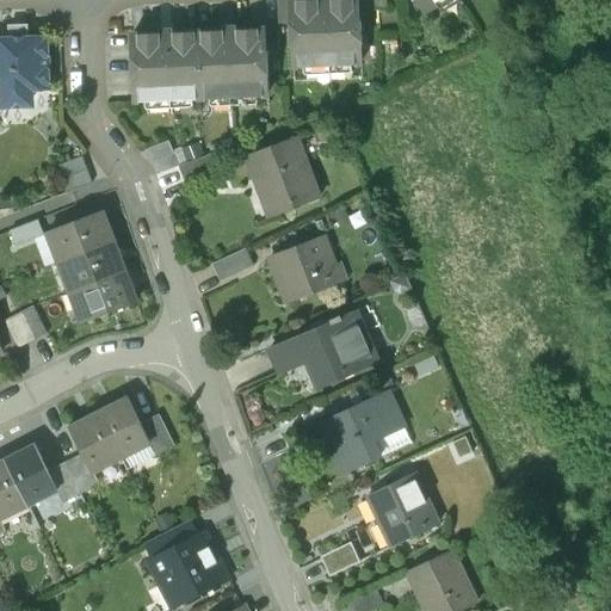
[(278,0),(279,24),(292,23),(291,0),(278,0)]
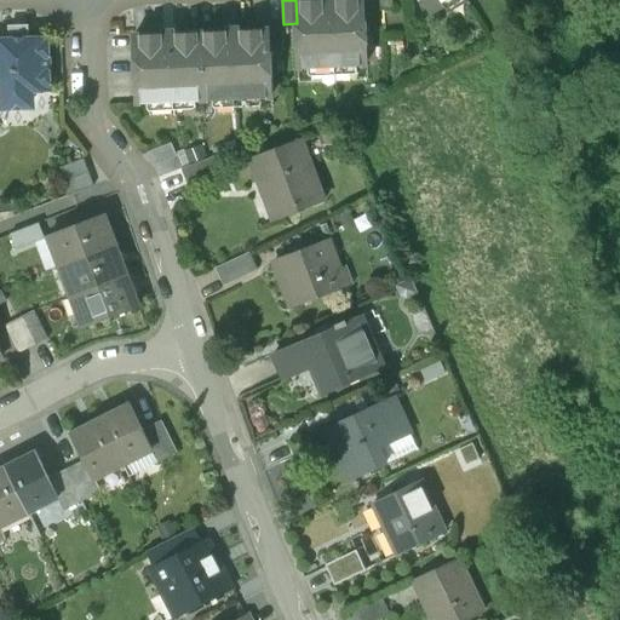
[(296,0),(297,23),(298,49),(297,50),(297,61),(299,63),(299,67),(367,64),(366,50),(368,47),(367,36),(366,35),(365,22),(363,0),(296,0)]
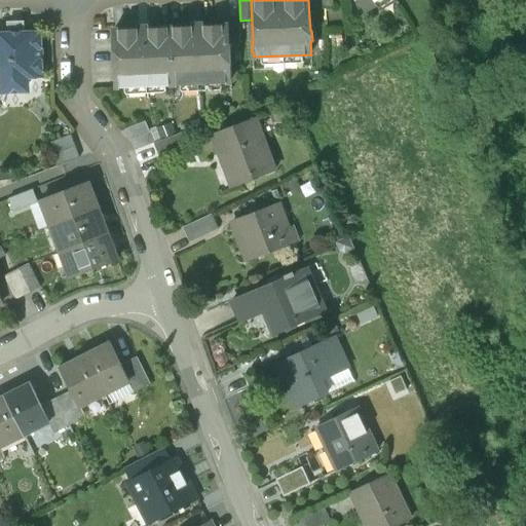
[(320,0),(308,0),(309,19),(322,19),(320,0)]
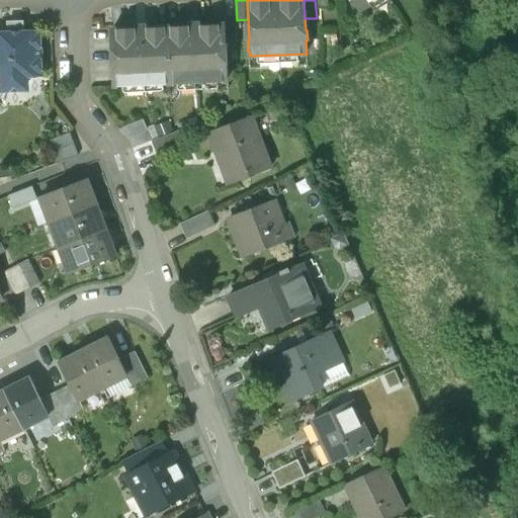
[(355,0),(361,9),(375,0),(355,0)]
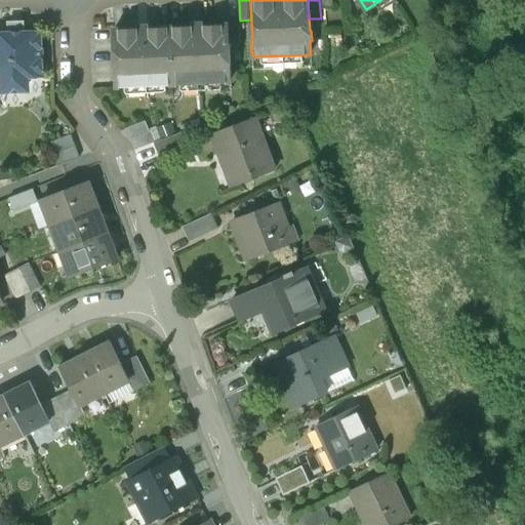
[(239,21),(228,21),(228,24),(229,43),(240,43),(239,21)]
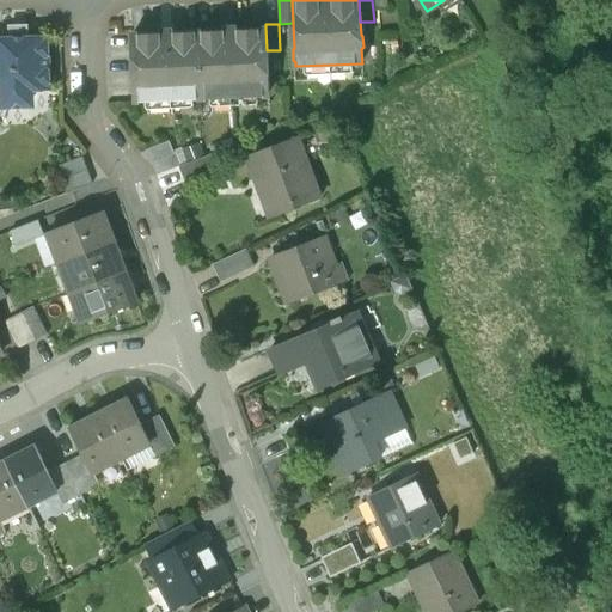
[(224,30),(199,31),(202,98),(268,95),(268,91),(270,89),(269,78),(268,77),(267,50),(265,28),(238,29),(237,28),(224,28),(224,30)]
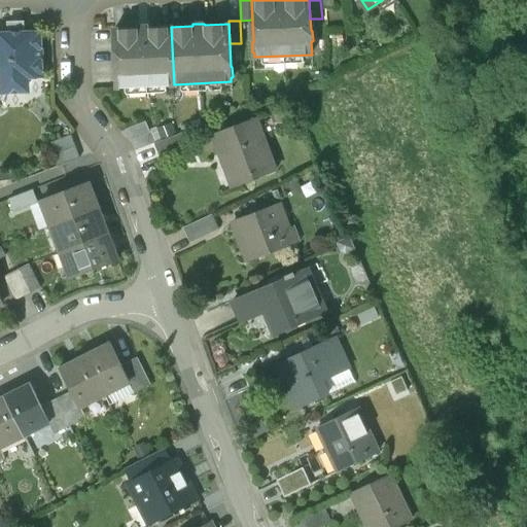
[(171,27),(149,28),(149,26),(138,27),(138,28),(114,29),(116,70),(114,72),(115,81),(116,82),(117,86),(174,84),(171,27)]
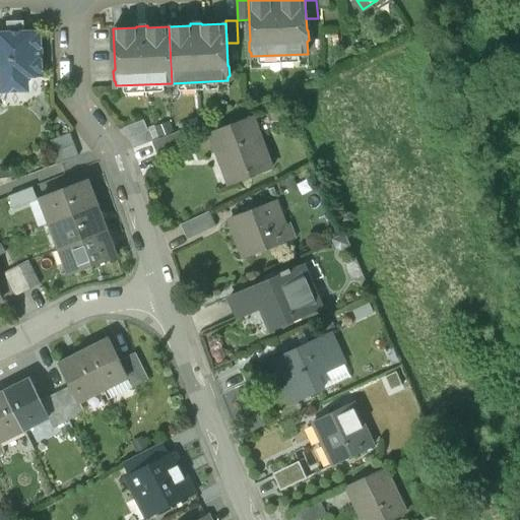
[(24,27),(7,27),(7,34),(0,33),(0,65),(2,65),(2,84),(9,89),(21,89),(27,83),(26,75),(42,74),(40,31),(24,33),(24,27)]
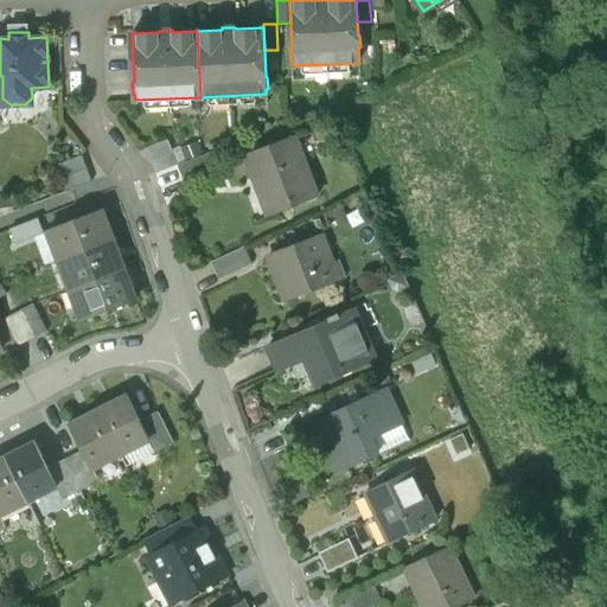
[(296,136),(249,154),(257,178),(263,176),(278,212),(319,197),(296,136)]
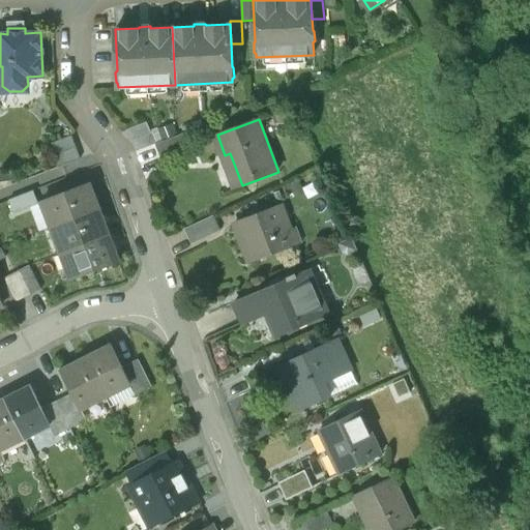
[(147,122),(125,130),(130,141),(133,140),(151,133),(147,122)]
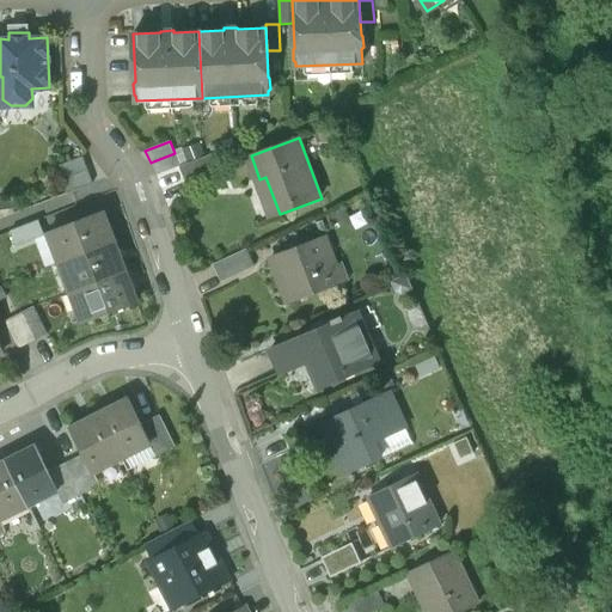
[(175,153),(153,161),(158,175),(182,165),(177,152),(175,153)]
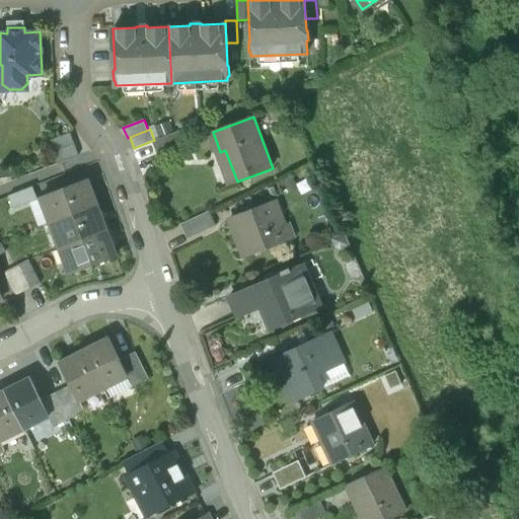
[(183,129),(154,140),(160,156),(190,145),(183,129)]
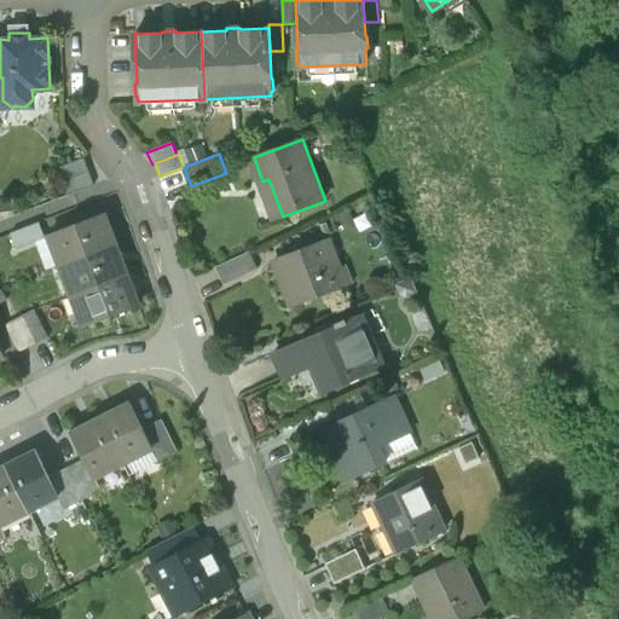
[(84,158),(57,168),(67,195),(94,185),(84,158)]
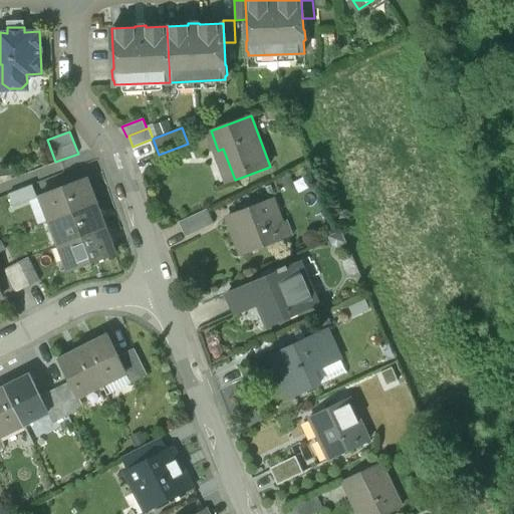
[(84,177),(45,193),(55,219),(95,203),(84,177)]
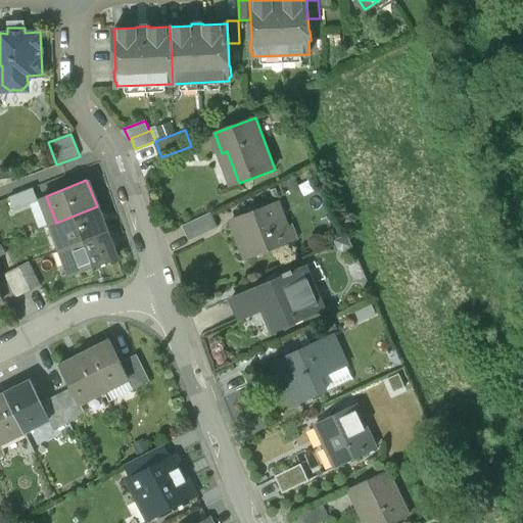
[(34,187),(8,197),(13,209),(38,200),(34,187)]
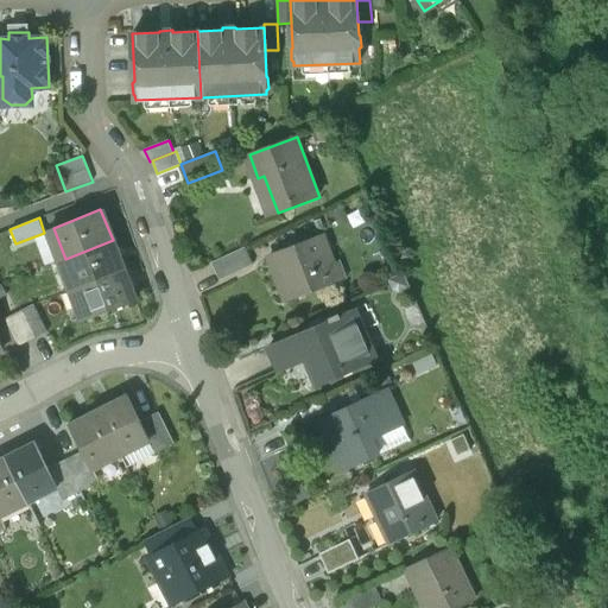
[(324,235),(271,255),(287,301),(341,282),(324,235)]
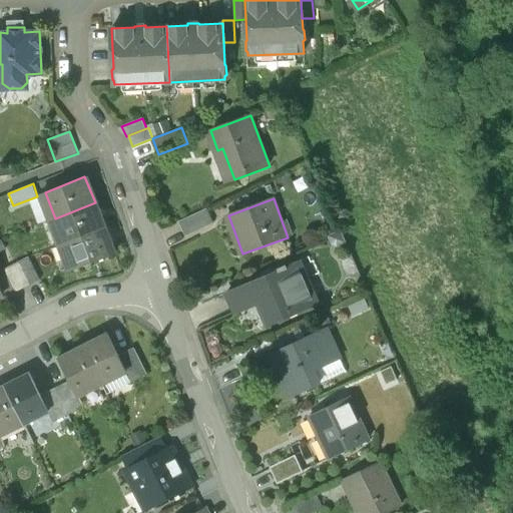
[(95,202),(55,218),(65,243),(104,227),(95,202)]
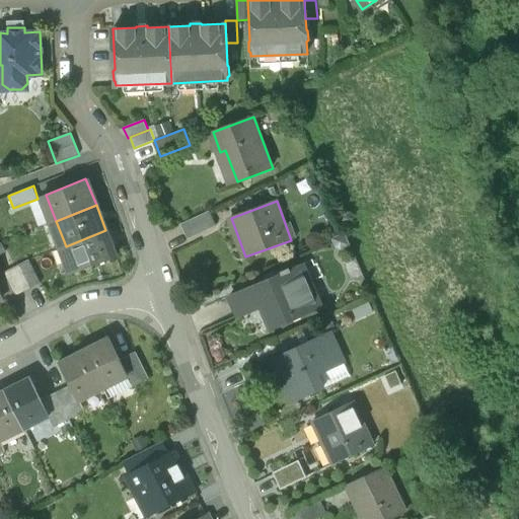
[(210,210),(182,223),(190,239),(217,226),(210,210)]
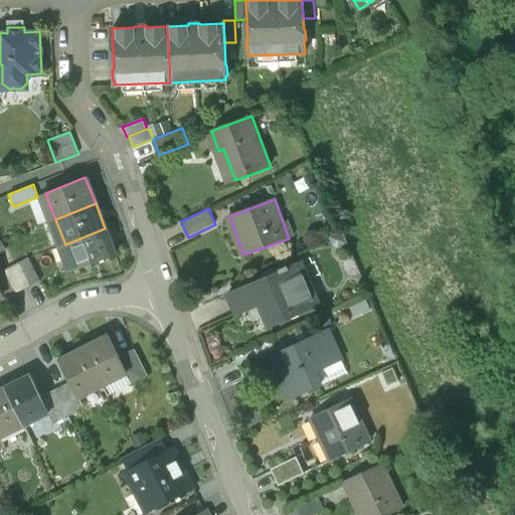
[(105,228),(65,244),(75,270),(115,254),(105,228)]
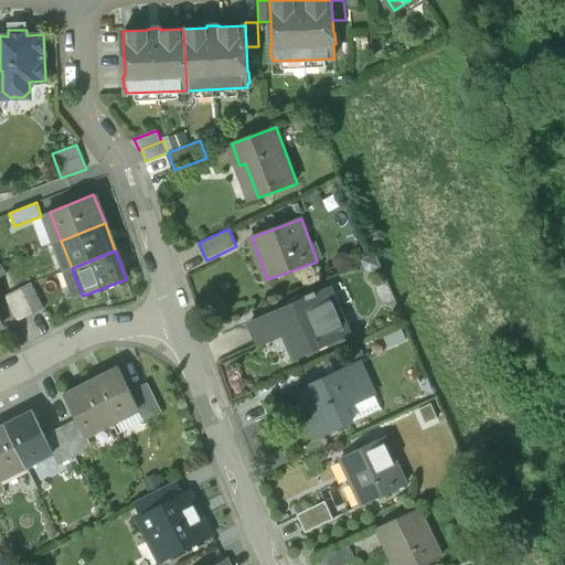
[(44,308),(31,284),(18,290),(31,315),(44,308)]
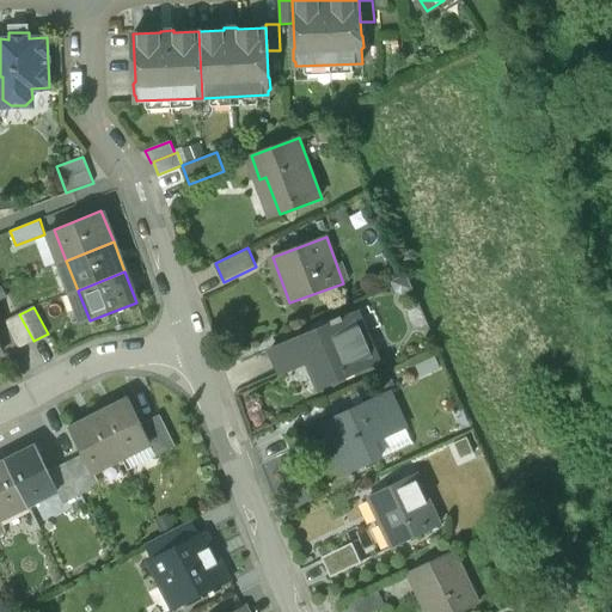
[(342,316),(332,319),(334,322),(271,348),(282,373),(318,357),(330,384),(374,365),(353,313),(343,318),(342,316)]
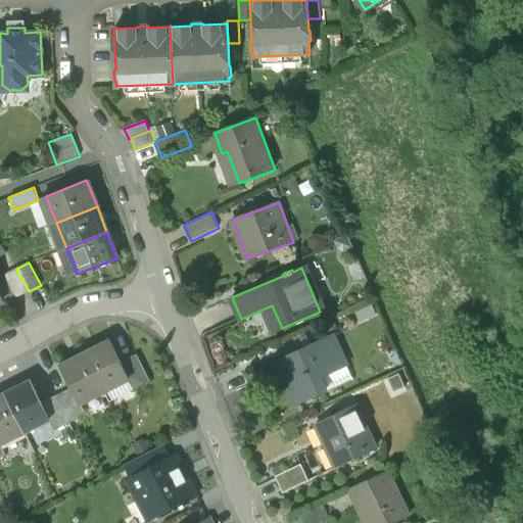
[(29,291),(16,269),(4,275),(16,298),(29,291)]
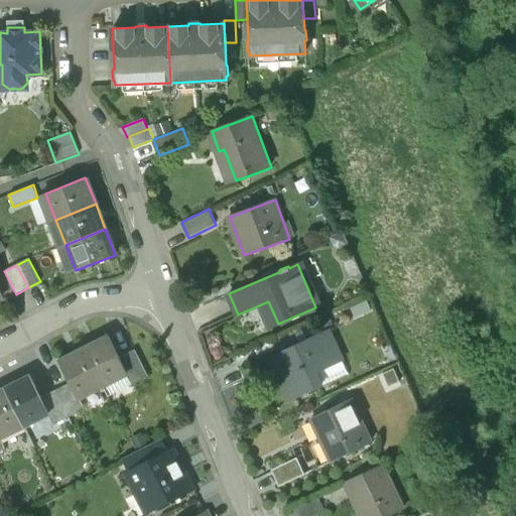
[(16,294),(4,271),(0,273),(0,289),(3,295),(5,299),(16,294)]
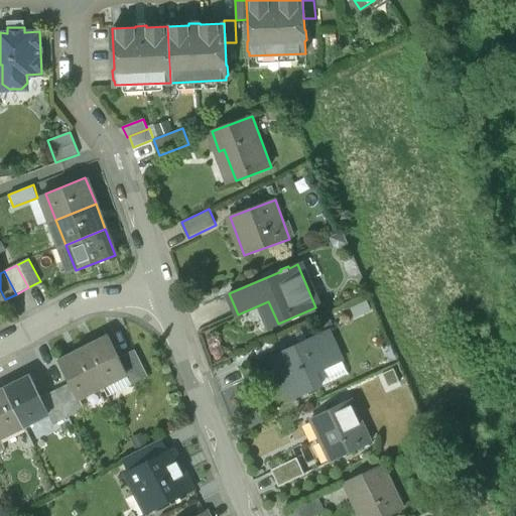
[(327,330),(269,358),(290,401),(323,386),(315,373),(342,361),(327,330)]
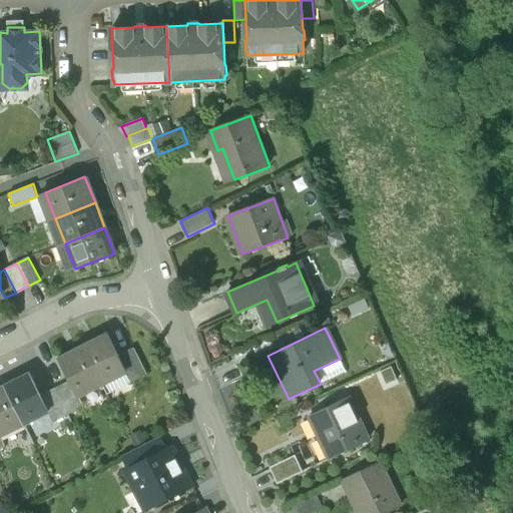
[(107,335),(83,347),(102,384),(126,372),(118,355),(107,335)]
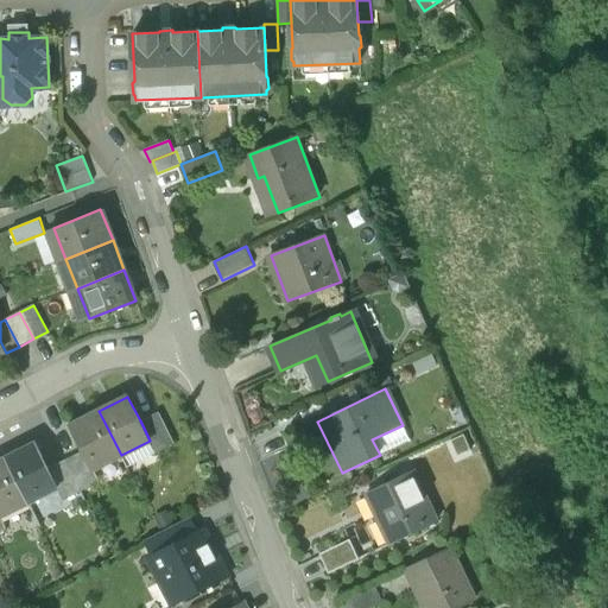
[(99,411),(70,425),(83,451),(93,469),(94,469),(121,455),(99,411)]
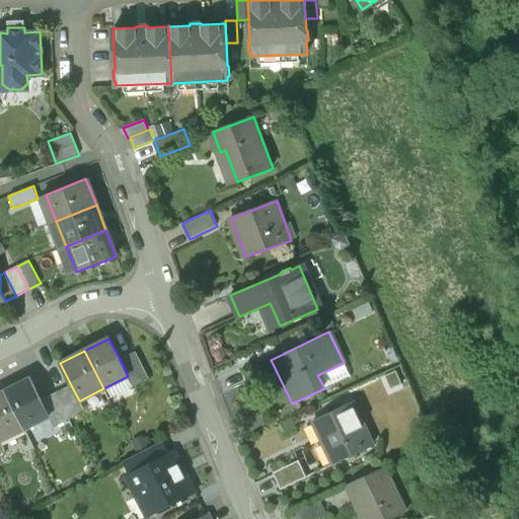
[(135,352),(120,359),(128,376),(132,385),(148,377),(135,352)]
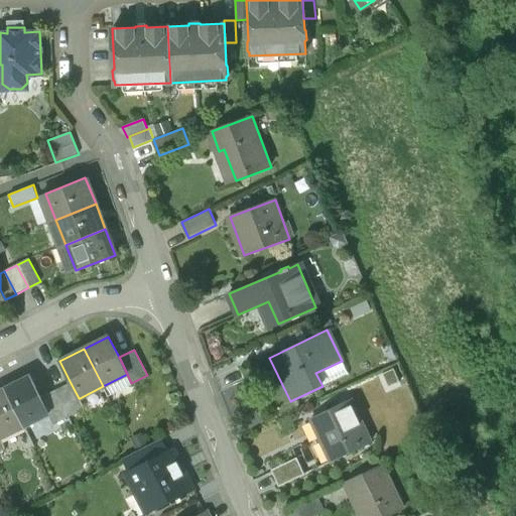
[(29,376),(5,389),(24,426),(47,414),(48,413),(40,398),(29,376)]
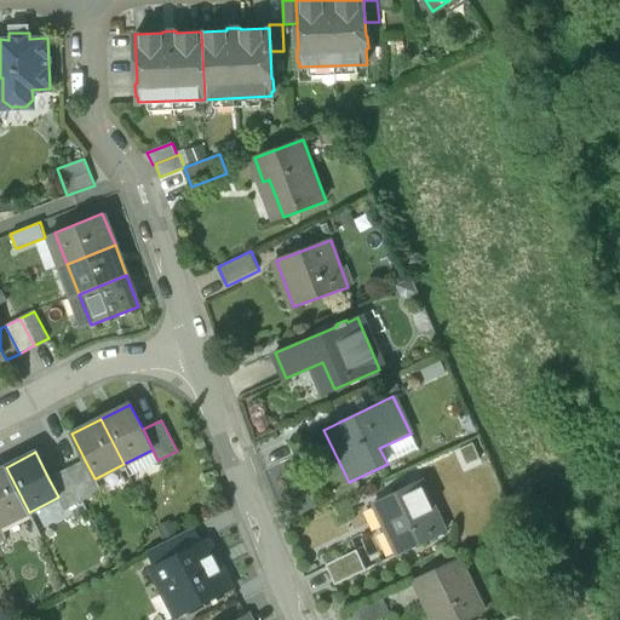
[(95,478),(85,460),(67,469),(82,499),(101,489),(96,478),(95,478)]
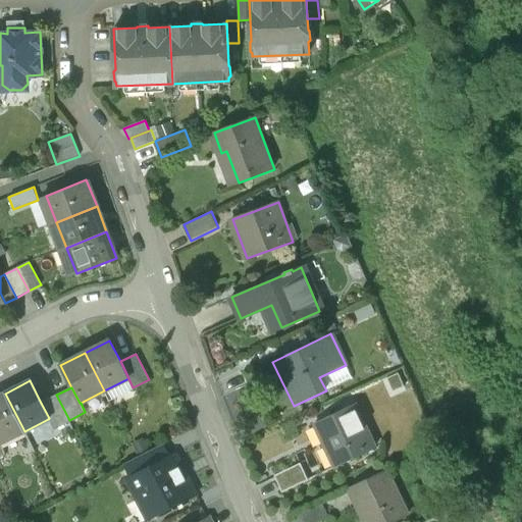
[(5,394),(0,396),(0,442),(24,431),(5,394)]
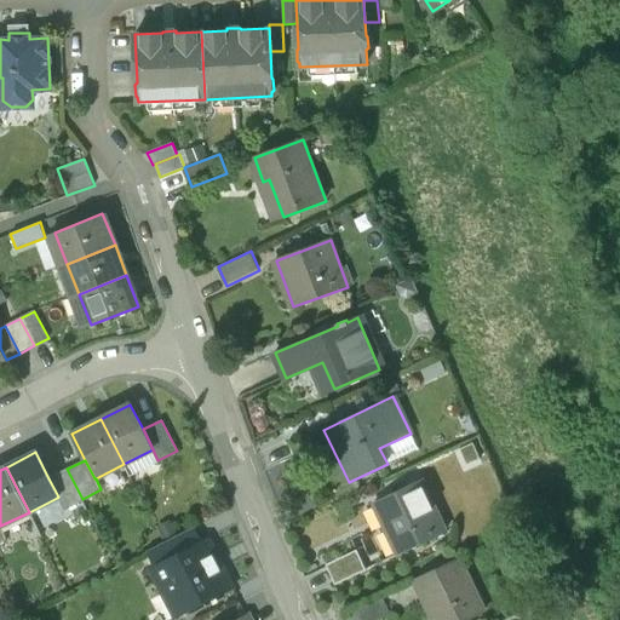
[(67,469),(49,478),(58,497),(57,498),(63,509),(82,499),(67,469)]
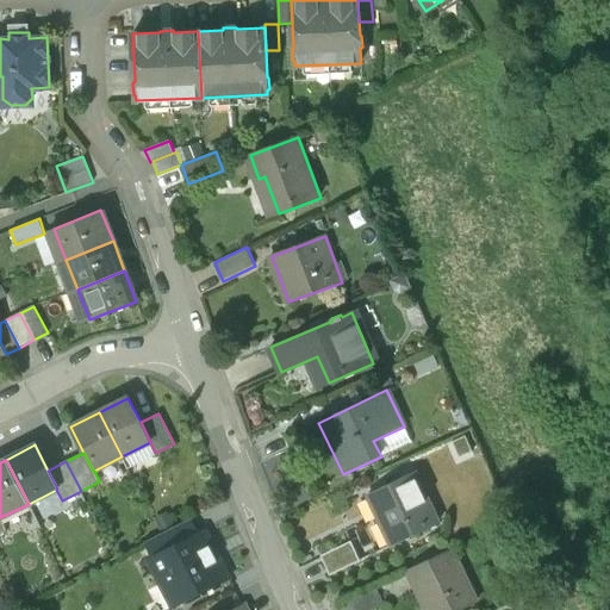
[(412,472),(368,493),(381,521),(387,518),(398,541),(436,523),(412,472)]
